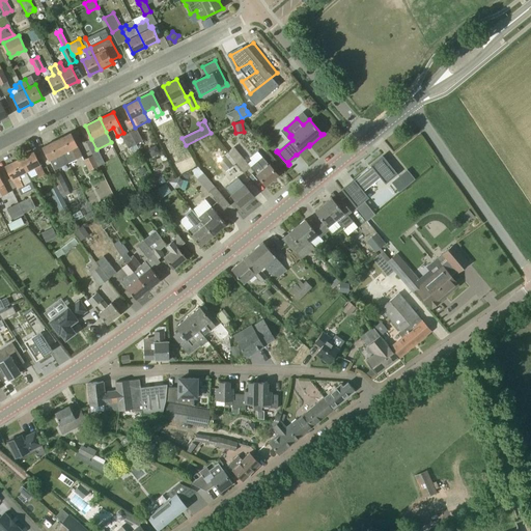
[(131,132),(137,144),(143,141),(137,129),(131,132)]
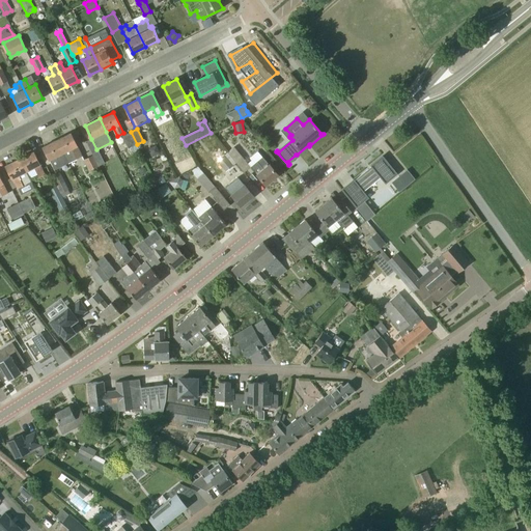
[(137,144),(131,132),(122,136),(129,148),(131,147),(134,151),(139,149),(137,144)]
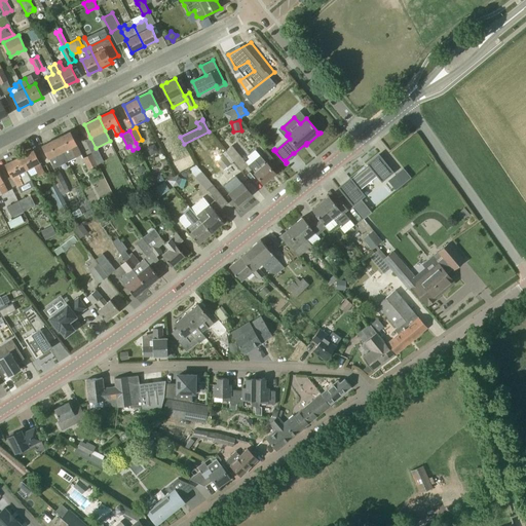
[(68,161),(76,158),(81,155),(70,132),(55,139),(68,161)]
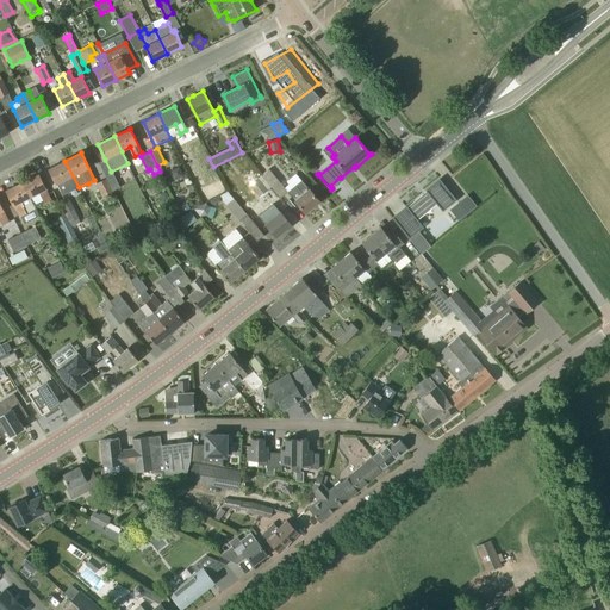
[(49,169),(62,195),(79,187),(64,161),(49,169)]
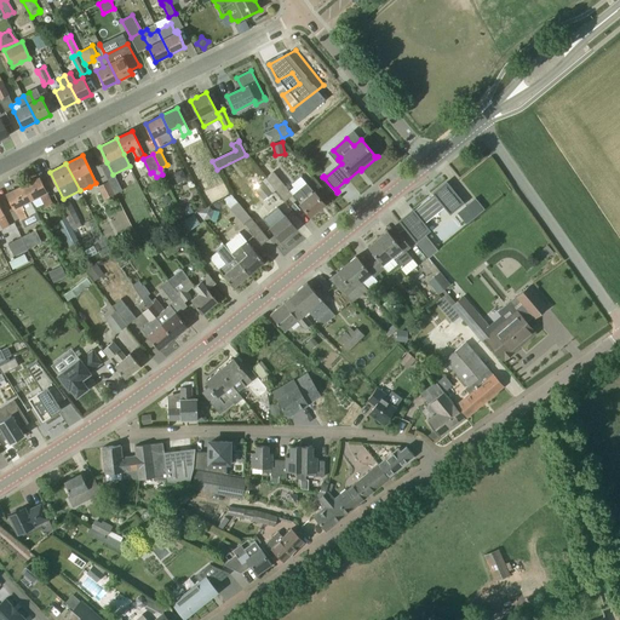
[(275,190),(280,196),(288,189),(274,172),(265,178),(275,190)]
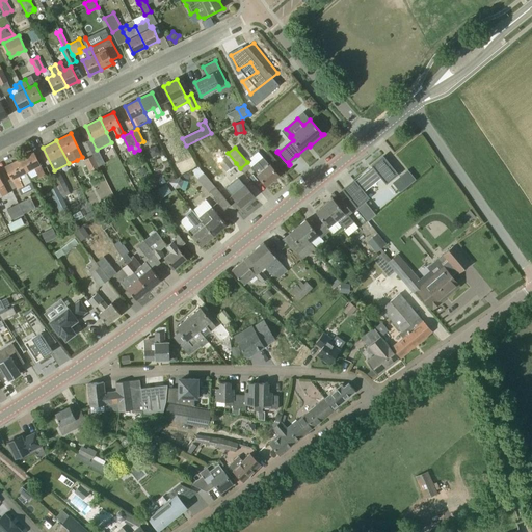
[(40,178),(45,176),(33,152),(20,159),(29,179),(37,175),(40,178)]
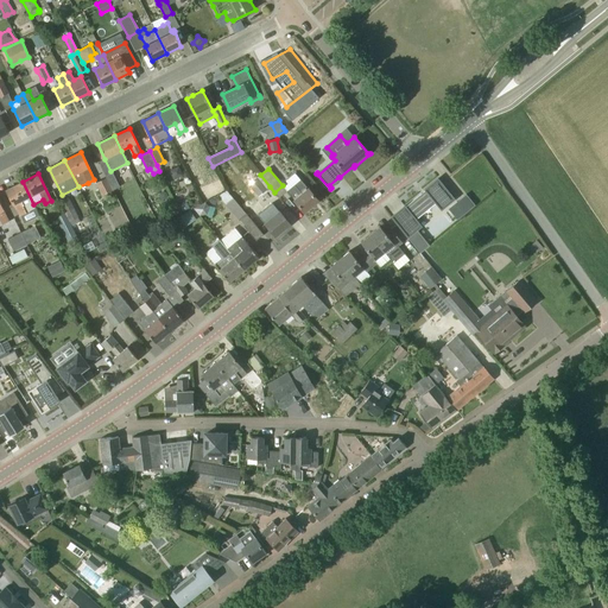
[(115,177),(114,173),(107,177),(113,190),(120,187),(115,177)]
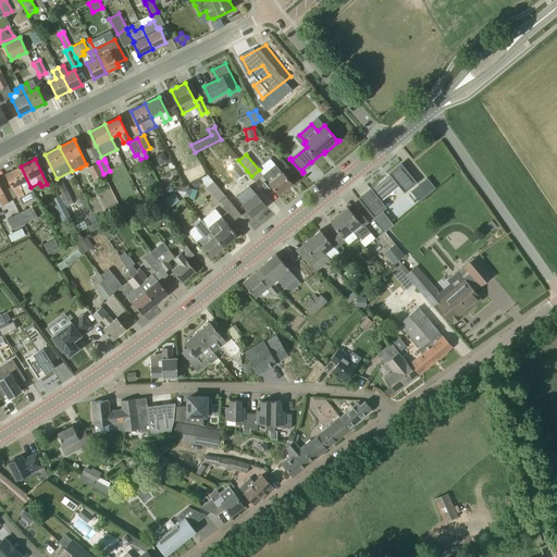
[(237,180),(247,171),(238,160),(229,170),(237,180)]
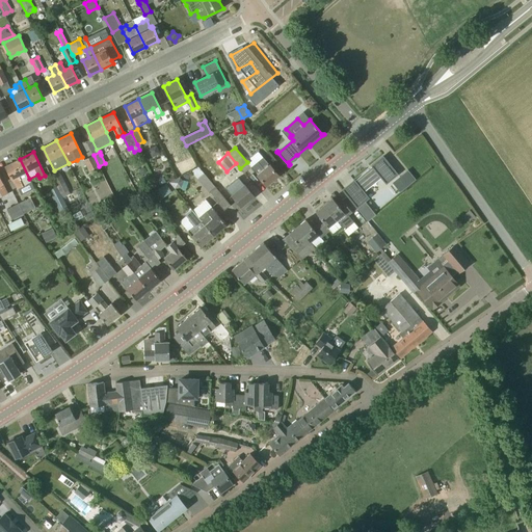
[(89,171),(99,166),(94,155),(84,160),(89,171)]
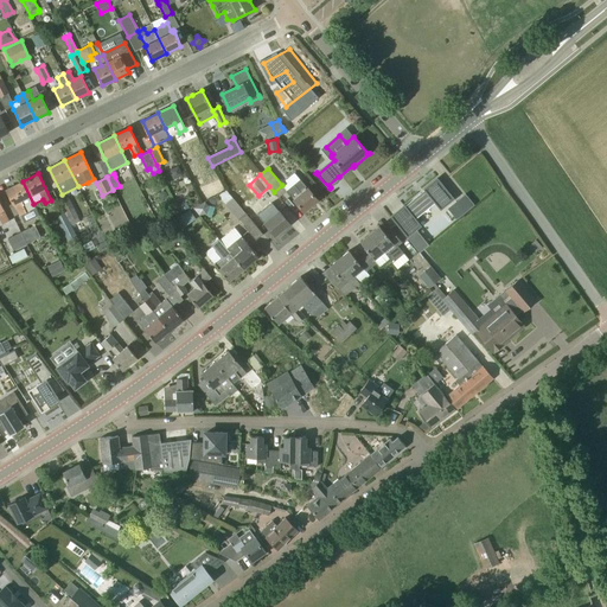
[(287,191),(304,212),(318,200),(307,187),(307,189),(300,179),(287,191)]
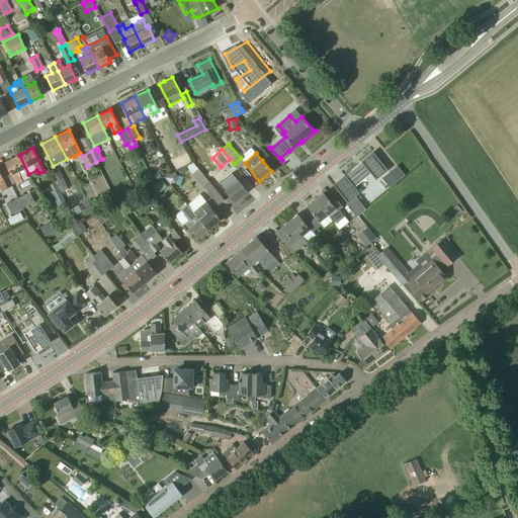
[(30,178),(28,174),(19,155),(5,162),(16,184),(22,181),(30,178)]
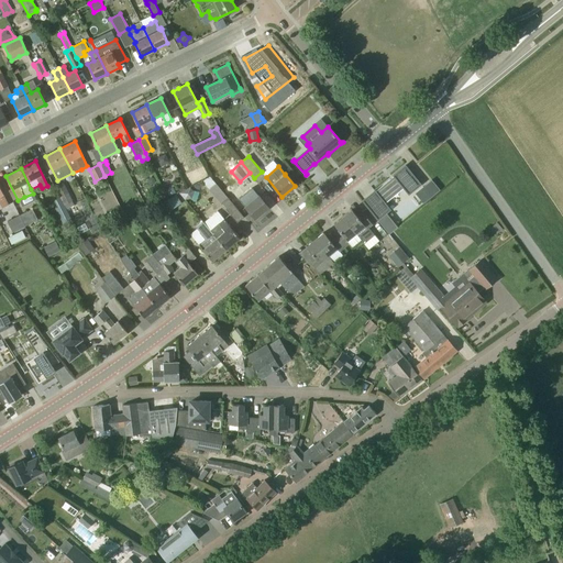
[(407,168),(364,202),(377,219),(377,220),(385,214),(389,210),(385,203),(404,188),(410,196),(422,186),(407,168)]
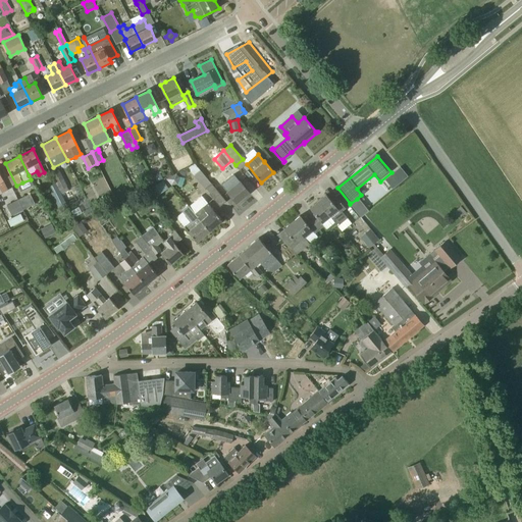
[(213,198),(219,193),(216,189),(210,183),(195,163),(188,167),(194,175),(205,189),(206,189),(213,198)]
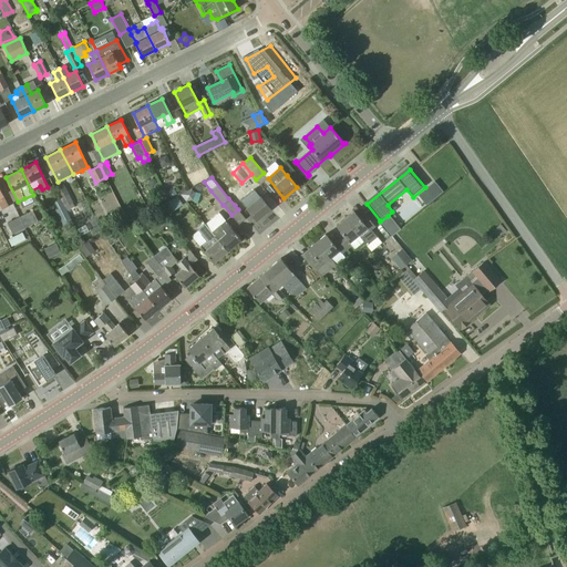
[(55,188),(64,206),(66,210),(75,206),(73,202),(64,184),(61,185),(55,188)]
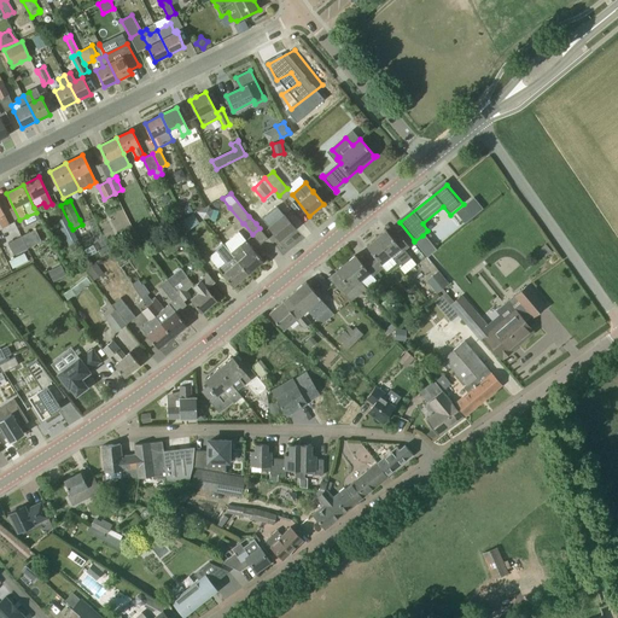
[(193,213),(190,203),(180,208),(185,217),(193,213)]
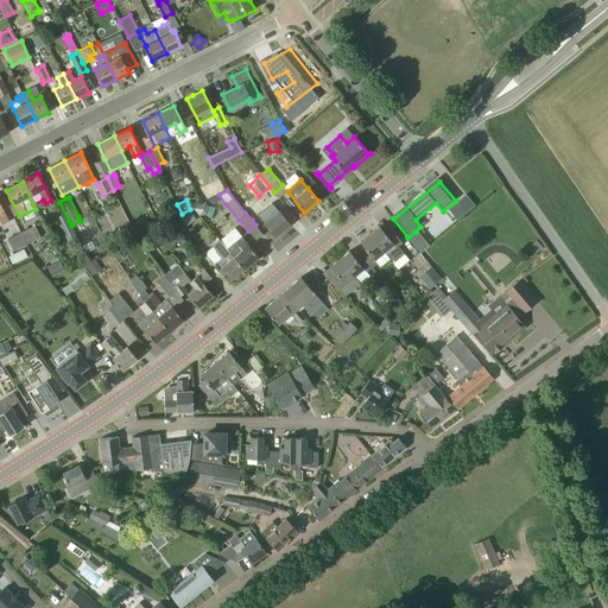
[(200,215),(206,215),(207,215),(209,207),(208,206),(206,202),(194,208),(200,215)]
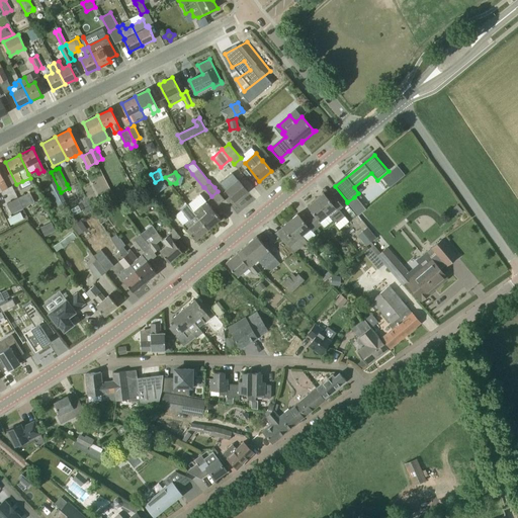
[(232,173),(226,178),(221,172),(208,181),(214,187),(221,183),(226,189),(225,189),(235,201),(247,191),(238,179),(238,180),(232,173)]
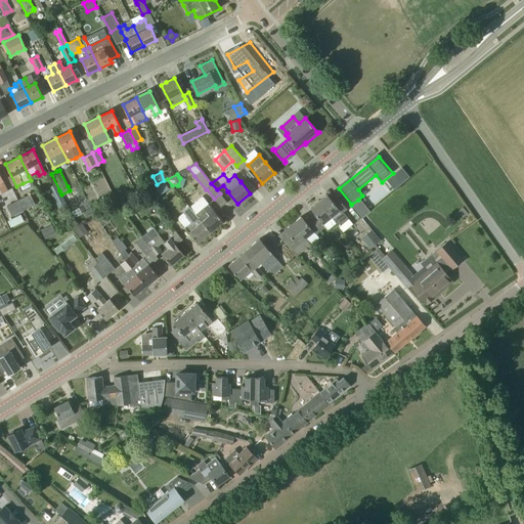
[(401,183),(394,174),(387,180),(394,189),(401,183)]
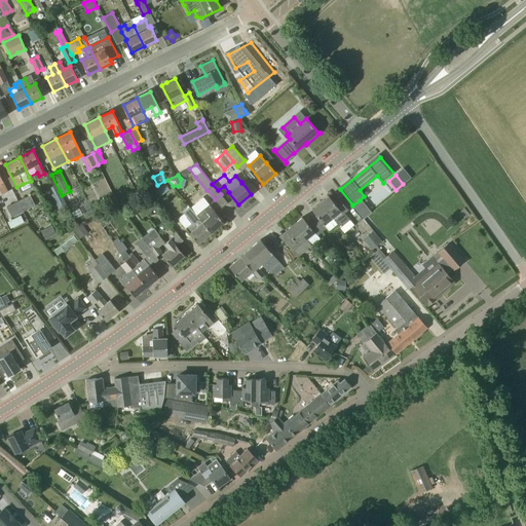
[(170,189),(164,182),(149,192),(154,200),(170,189)]
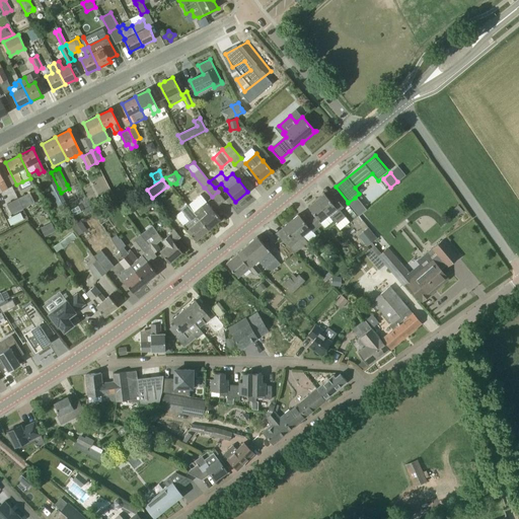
[(65,200),(61,193),(59,189),(52,192),(57,204),(58,206),(66,202),(65,200)]
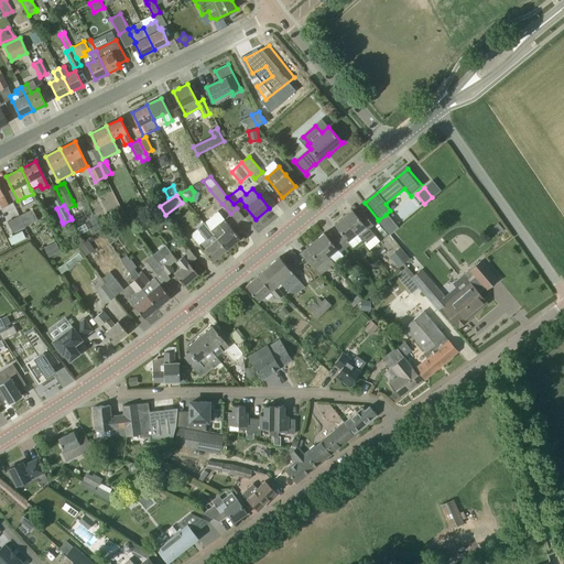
[(20,216),(25,226),(38,220),(32,209),(20,216)]
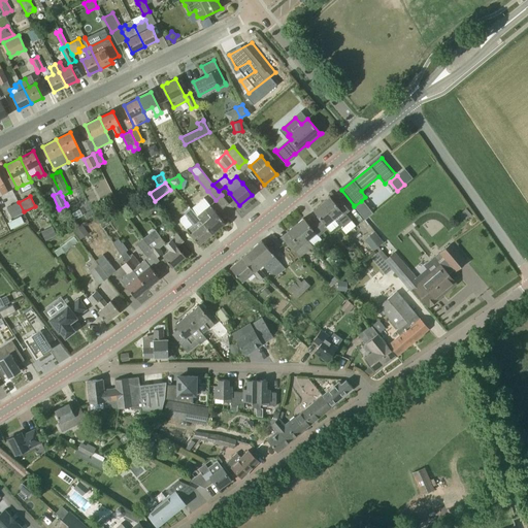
[(352,220),(345,212),(349,209),(339,198),(335,202),(330,196),(321,203),(335,221),(336,221),(341,228),(352,220)]
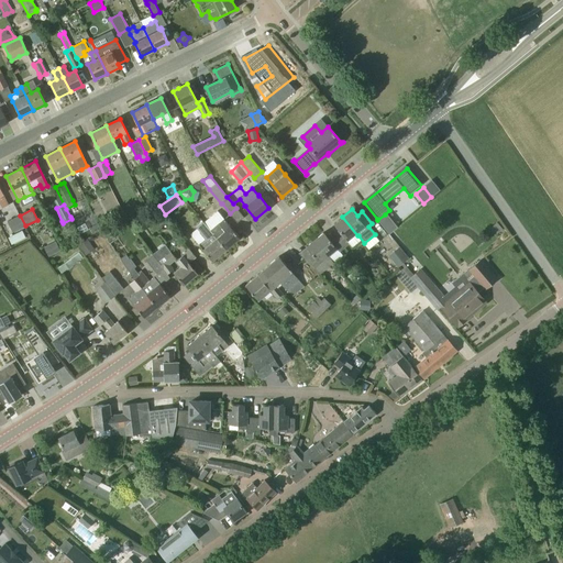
[(227,223),(223,219),(218,211),(203,222),(227,249),(240,238),(228,222),(227,223)]
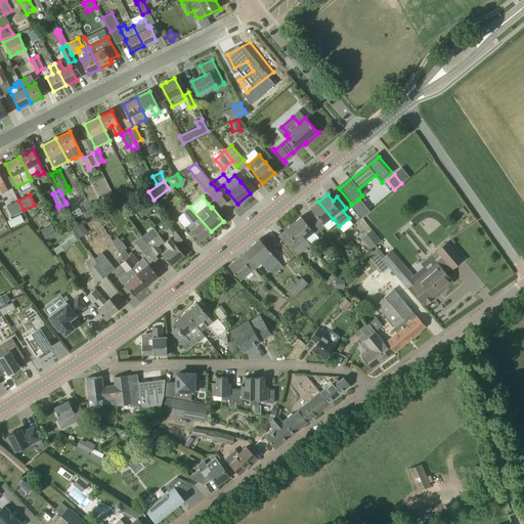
[(358,200),(351,205),(359,214),(360,214),(365,209),(358,200)]
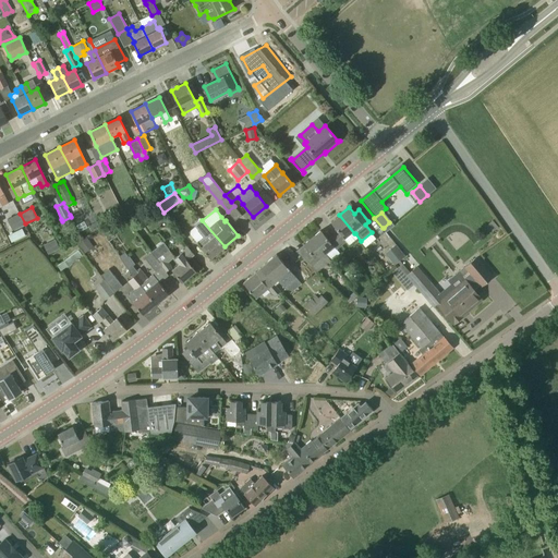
[(13,230),(25,223),(20,214),(8,219),(13,230)]
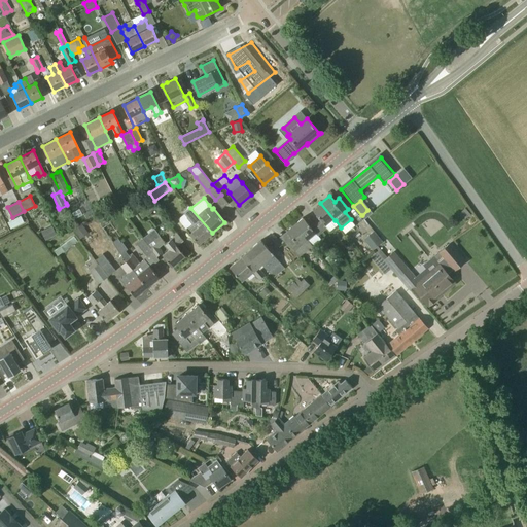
[(328,226),(335,220),(320,203),(313,210),(318,217),(314,221),(322,232),(328,226)]
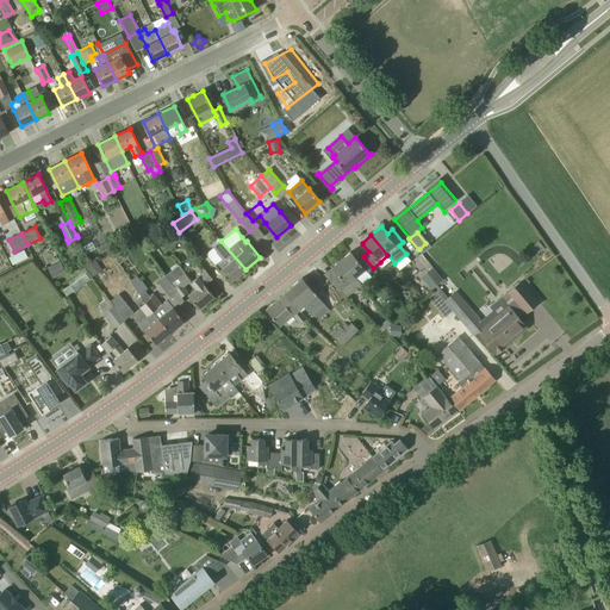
[(212,246),(213,248),(206,254),(216,265),(215,265),(230,282),(246,269),(221,241),(219,240),(212,246)]
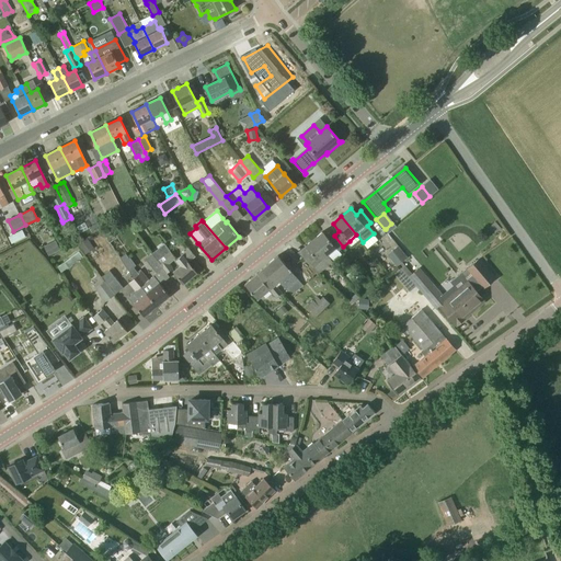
[(26,237),(22,229),(8,237),(12,243),(26,237)]
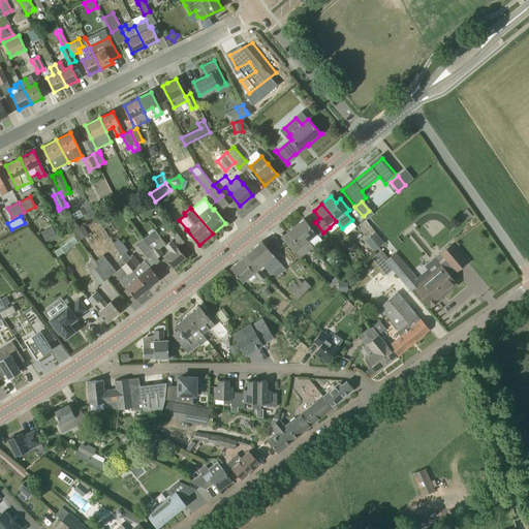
[(323,232),(315,222),(311,225),(304,218),(296,225),(313,247),(314,247),(322,241),(319,237),(323,232)]
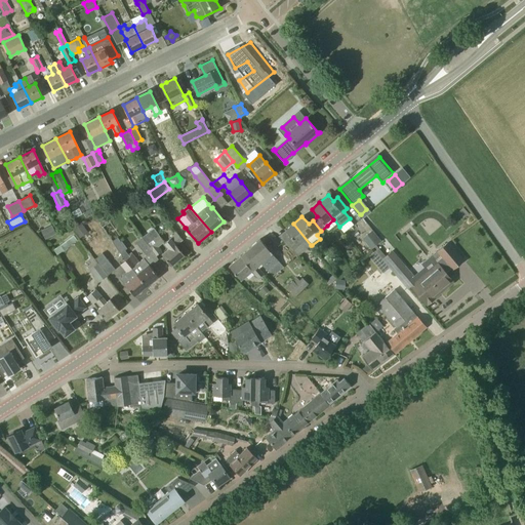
[(73,227),(72,228),(80,239),(80,238),(88,232),(81,223),(73,227)]
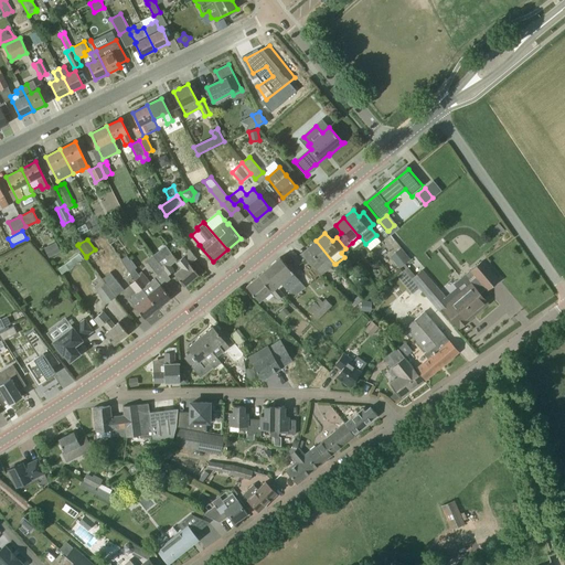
[(321,275),(334,264),(316,241),(307,247),(313,256),(307,262),(321,275)]
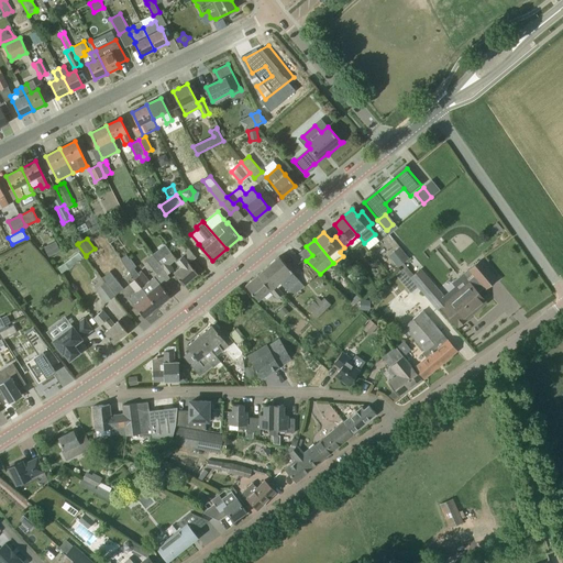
[(57,243),(51,245),(54,254),(61,251),(57,243)]
